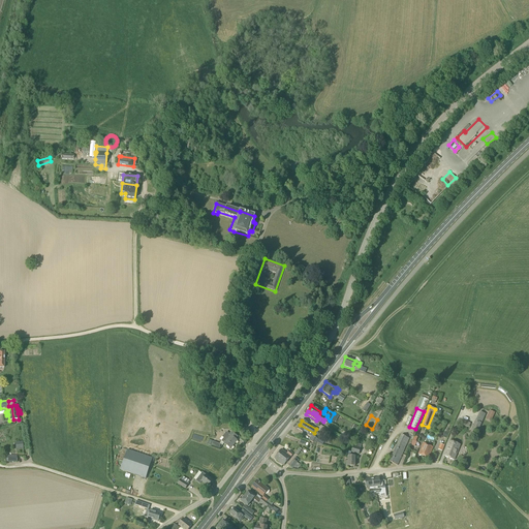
[(471,430),(477,432),(481,424),(475,421),(471,430)]
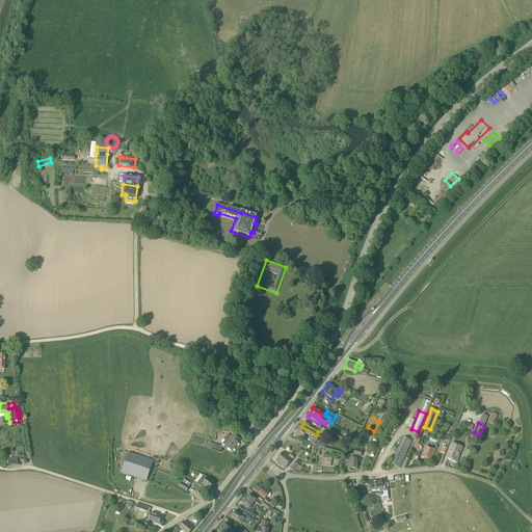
[(316,435),(301,427),(298,431),(313,440),(311,443),(313,445),(319,446),(321,443),(314,439),(316,435)]
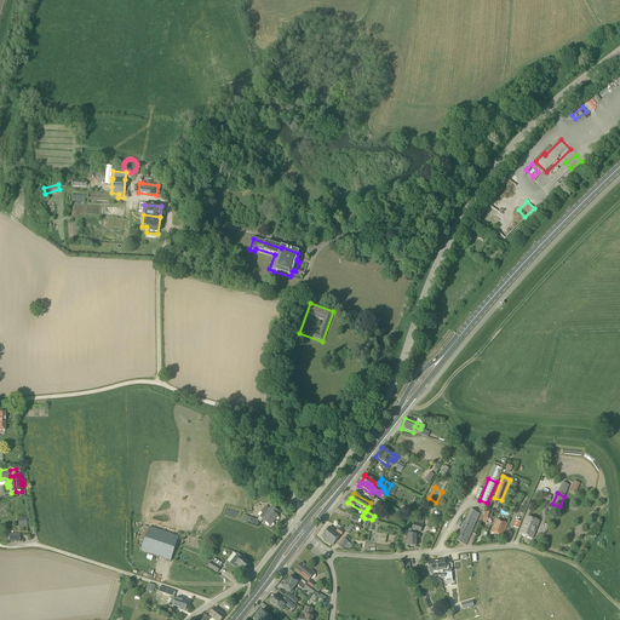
[(260,518),(263,520),(263,521),(270,527),(277,517),(276,515),(279,512),(271,506),(269,510),(265,507),(262,514),(263,515),(260,518)]
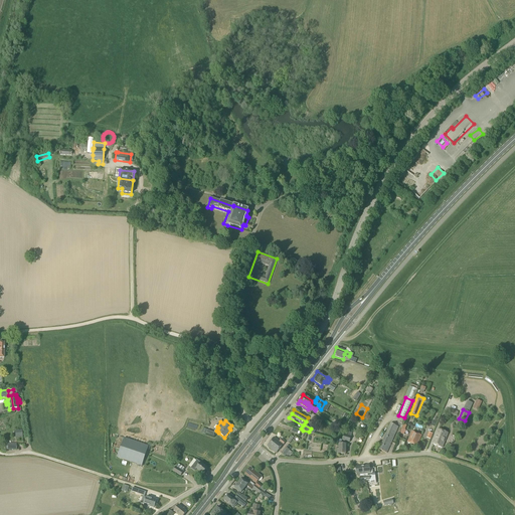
[(378,450),(386,453),(398,427),(390,423),(378,450)]
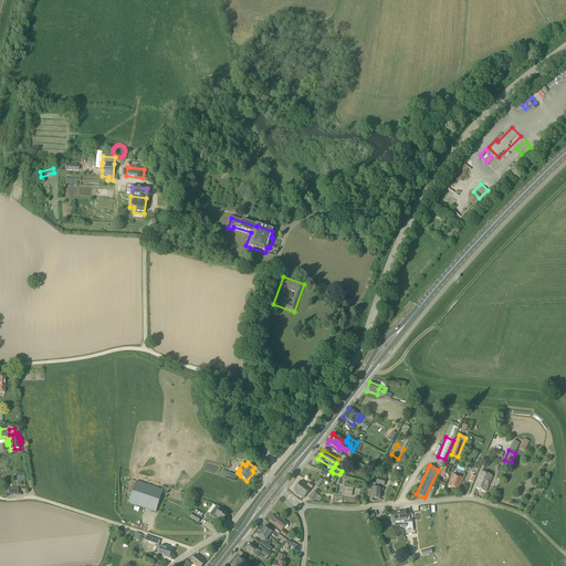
[(221,477),(227,479),(227,477),(236,480),(237,477),(229,473),(229,472),(223,471),(221,477)]
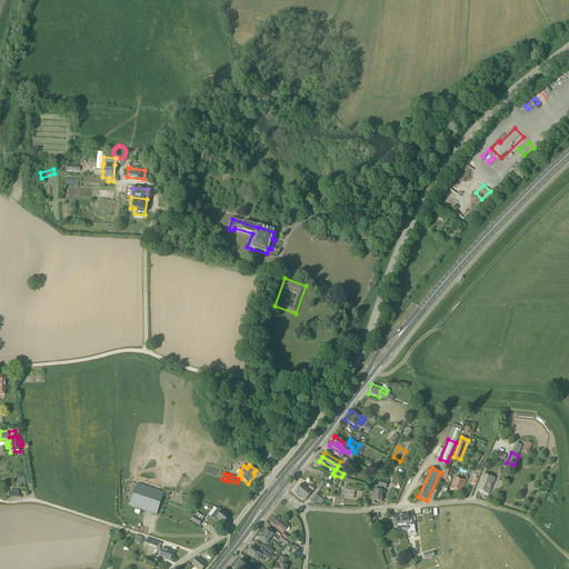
[(483,475),(478,491),(488,496),(495,479),(483,475)]
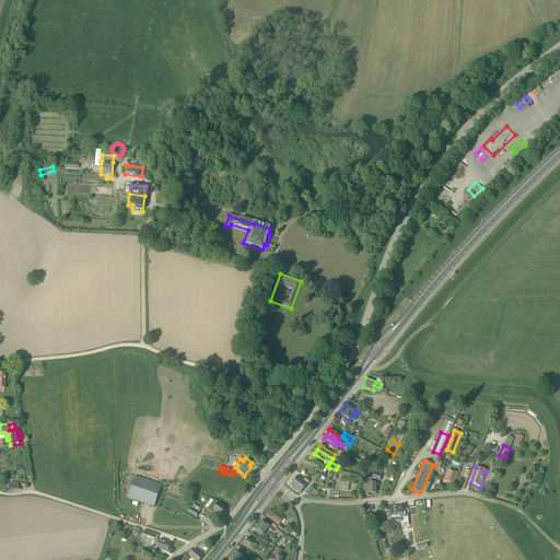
[(443,480),(453,485),(458,475),(447,469),(443,480)]
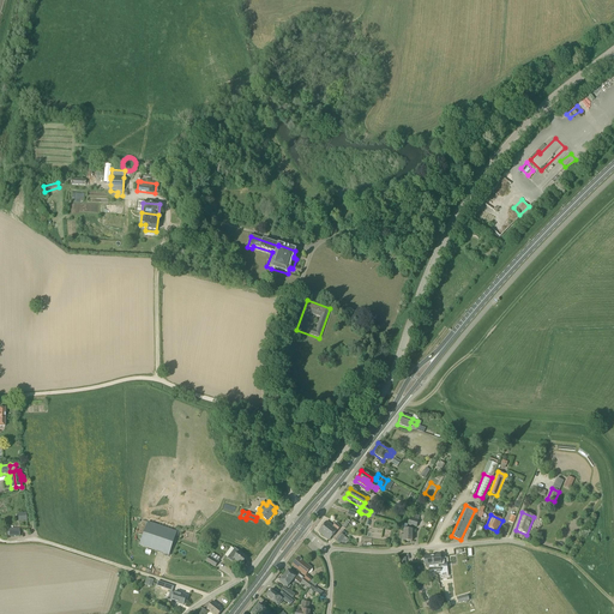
[(139,546),(169,557),(176,533),(148,522),(139,546)]
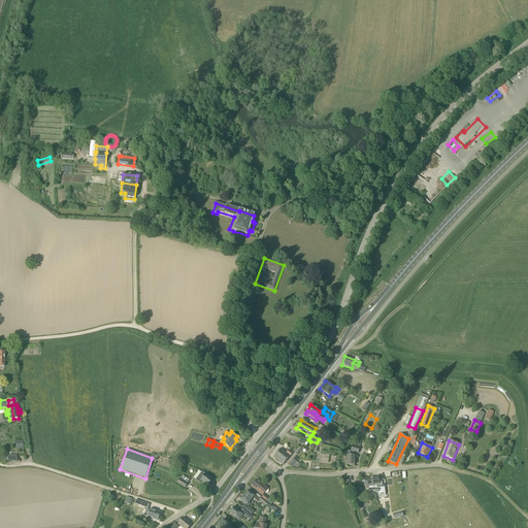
[(277,453),(287,460),(290,456),(291,457),(293,454),(289,450),(286,453),(281,449),(277,453)]
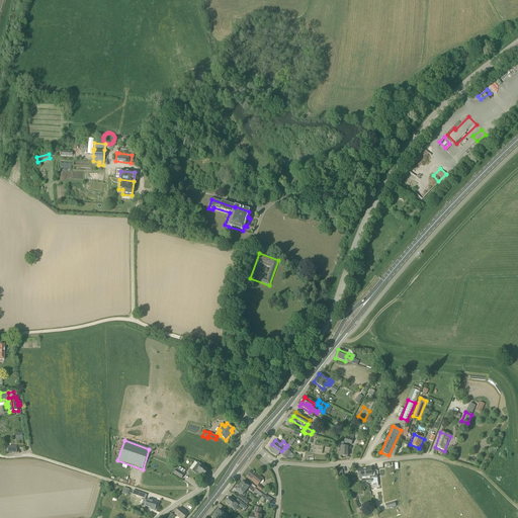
[(281,451),(272,444),(268,449),(278,456),(281,451)]
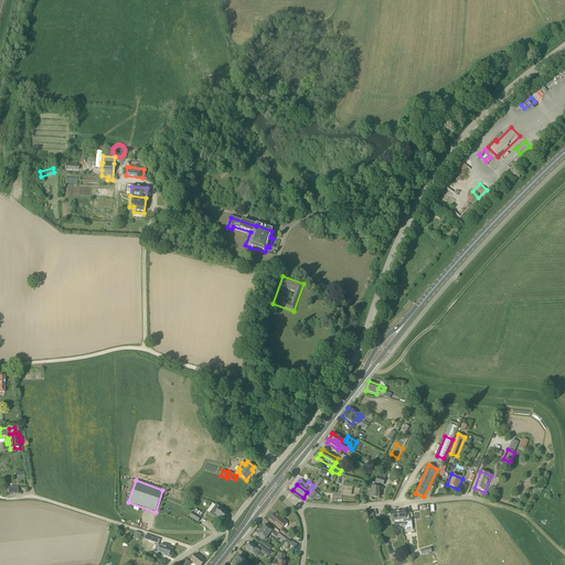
[(370,498),(372,498),(379,499),(379,488),(372,488),(372,493),(370,493),(370,498)]
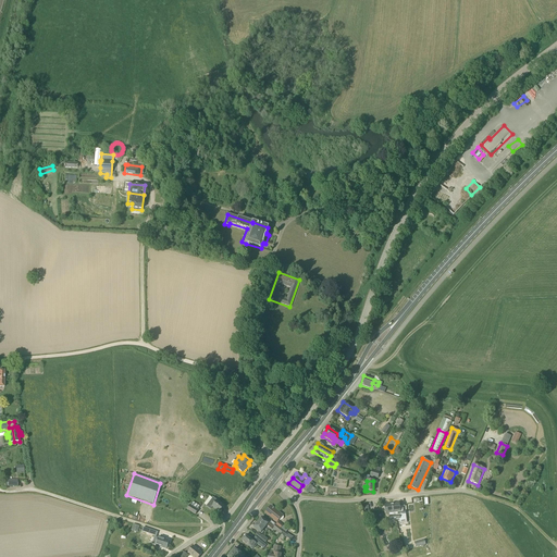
[(304,491),(308,494),(310,492),(312,494),(317,490),(312,487),(314,484),(311,482),(309,484),(304,491)]
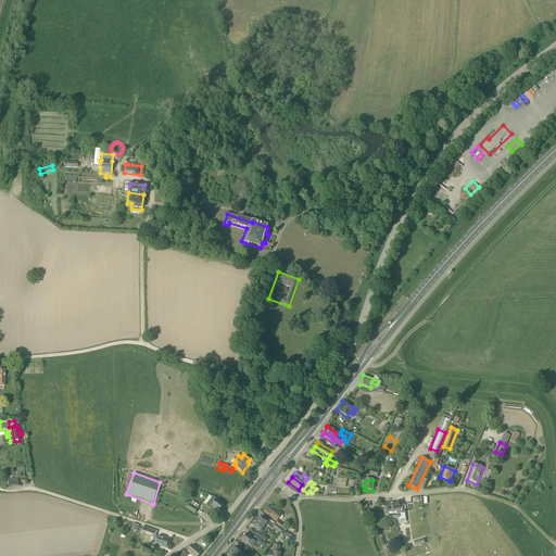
[(218,512),(224,505),(213,497),(205,506),(210,508),(212,506),(218,512)]
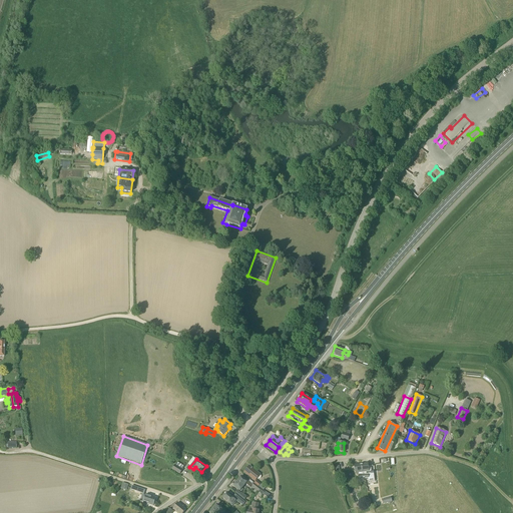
[(355,467),(354,467),(354,469),(355,470),(356,474),(361,473),(361,475),(359,475),(359,480),(365,480),(365,475),(364,475),(362,475),(361,464),(354,465),(355,467)]
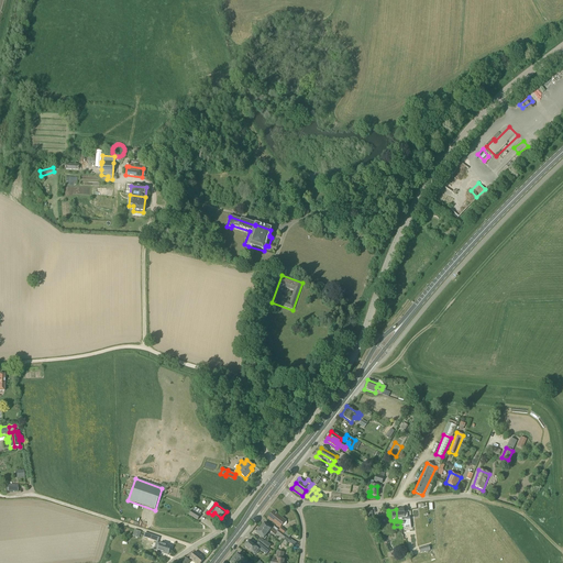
[(192,510),(189,516),(197,521),(200,516),(192,511),(192,510)]
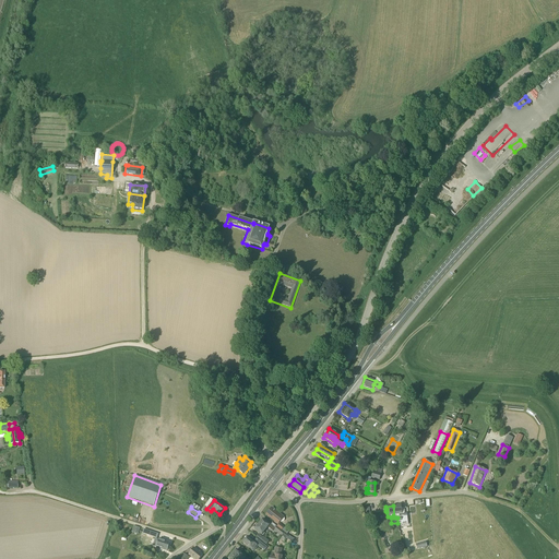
[(266,515),(277,524),(283,518),(278,513),(277,514),(271,509),(266,515)]
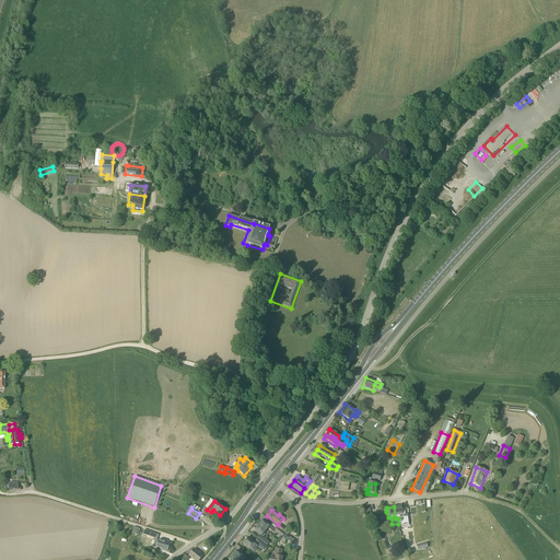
[(259,526),(266,531),(268,528),(272,533),(275,529),(264,521),(259,526)]
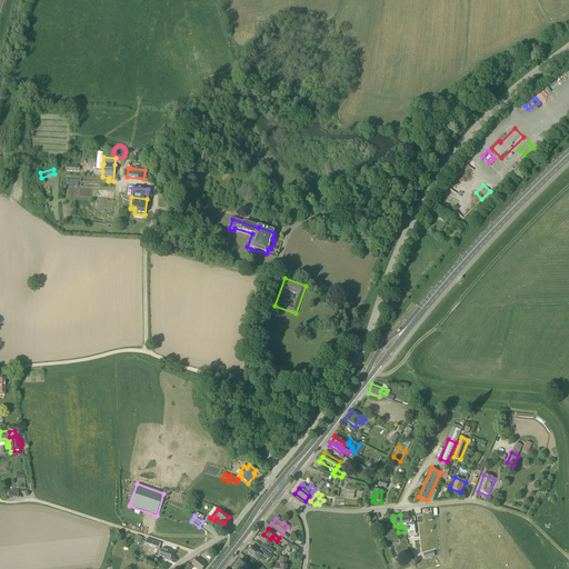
[(270,539),(263,535),(259,539),(266,545),(268,546),(269,543),(268,542),(270,539)]
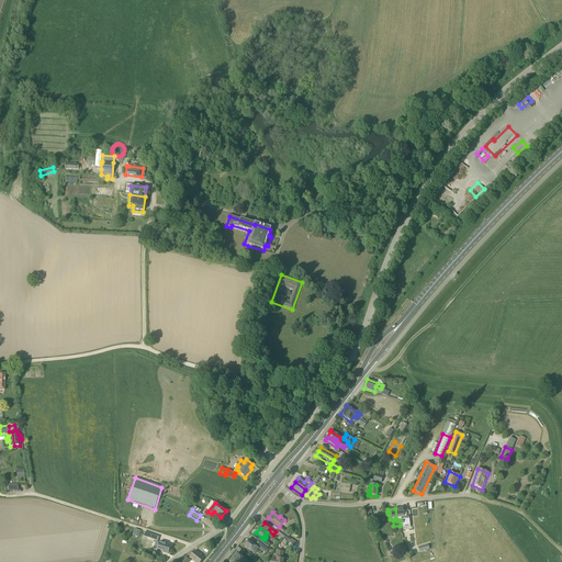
[(258,541),(262,544),(268,548),(270,544),(265,540),(263,541),(260,538),(258,541)]
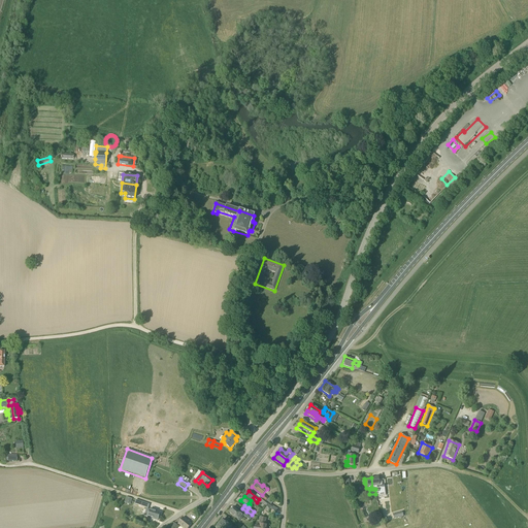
[(229,513),(239,521),(243,516),(250,521),(253,518),(242,508),(239,512),(234,507),(229,513)]
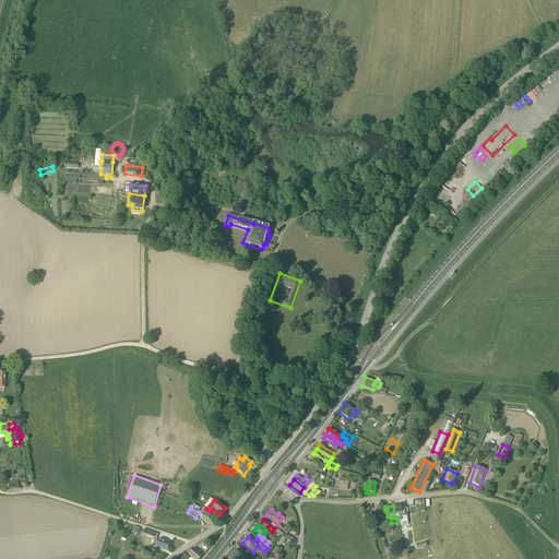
[(156,548),(167,551),(169,543),(158,539),(156,548)]
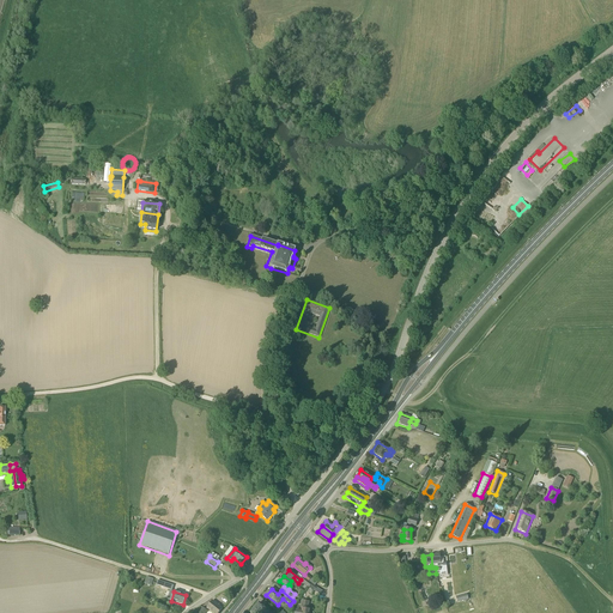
[(206,608),(212,612),(218,612),(223,610),(212,601),(206,608)]
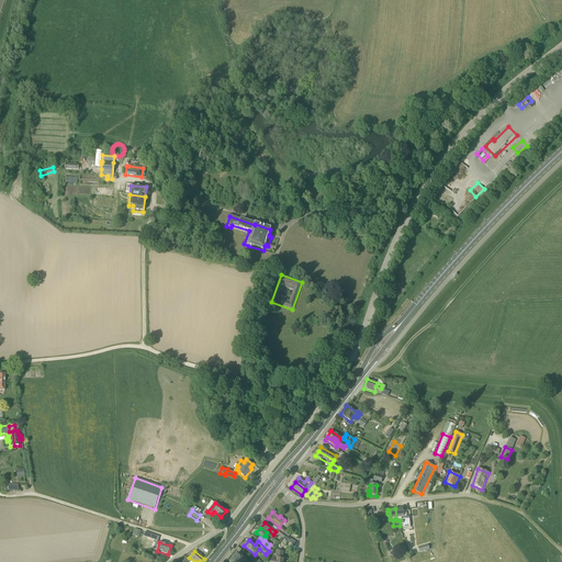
[(271,560),(270,561),(282,561),(283,560),(282,559),(283,552),(277,551),(274,561),(271,560)]
